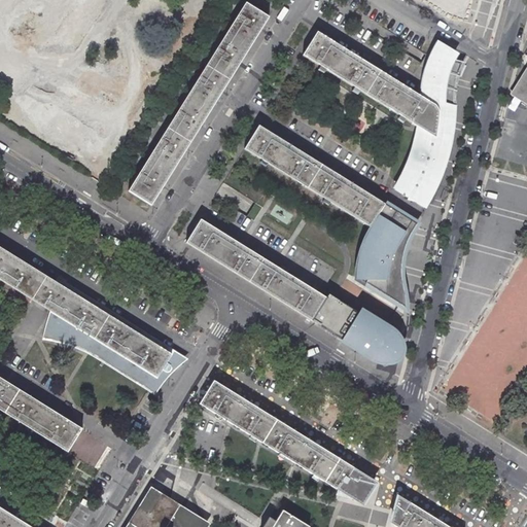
[(61,75),(102,0),(72,0),(38,63),(61,75)]
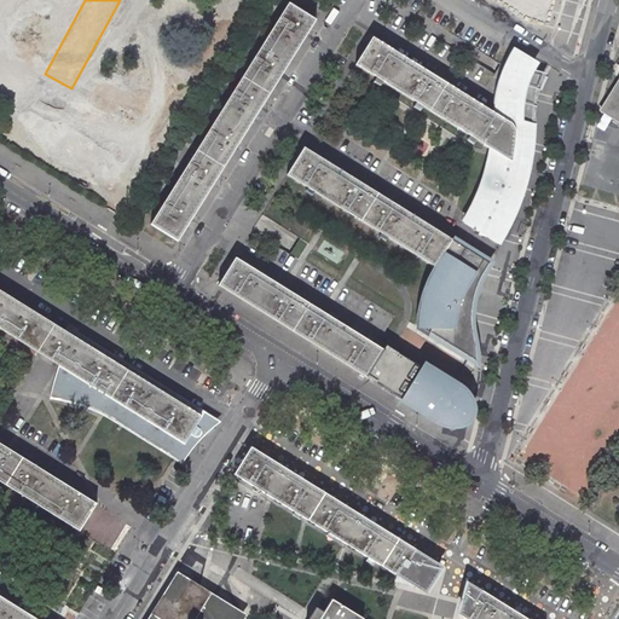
[(496,0),(541,24),(553,0),(496,0)]
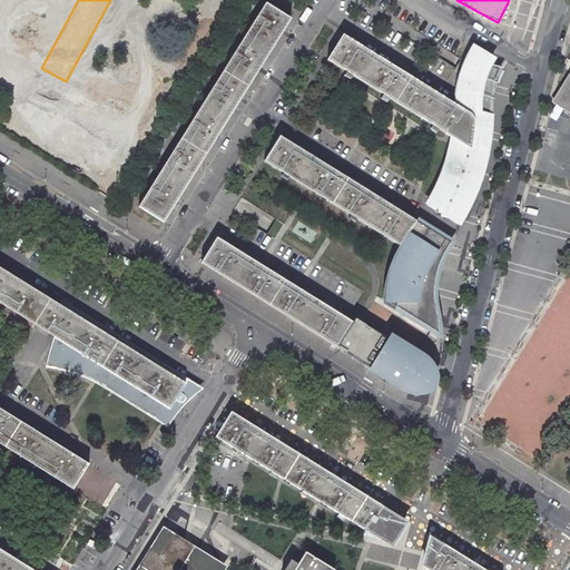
[(291,19),(266,2),(138,206),(164,222),(176,203),(185,188),(196,169),(206,154),(218,136),(227,120),(238,102),(248,86),(261,67),(269,52),(282,32),(291,19)]
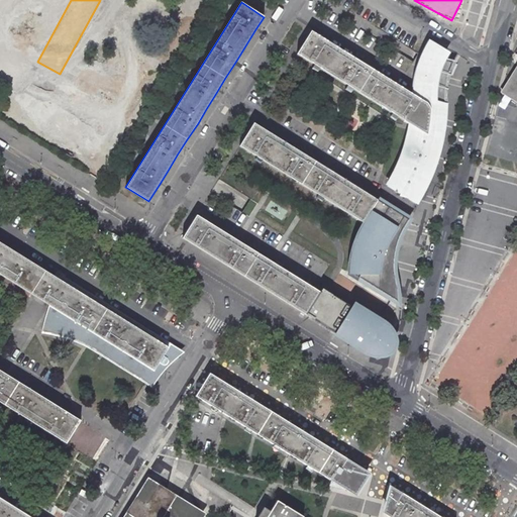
[(323,38),(311,31),(297,54),(314,65),(314,71),(316,71),(317,70),(319,69),(320,69),(347,86),(344,90),(350,94),(353,89),(391,112),(393,120),(394,121),(397,116),(408,123),(410,125),(410,129),(408,139),(405,146),(399,164),(390,183),(401,193),(400,196),(412,202),(413,198),(414,195),(421,196),(427,181),(433,168),(435,160),(436,158),(439,147),(440,142),(441,140),(442,133),(443,126),(443,122),(444,107),(445,104),(445,88),(445,85),(447,77),(453,60),(438,55),(440,50),(435,48),(436,45),(429,41),(425,48),(422,54),(420,60),(418,66),(416,75),(415,81),(414,86),(414,91),(412,94),(407,91),(380,74),(352,57),(323,38)]
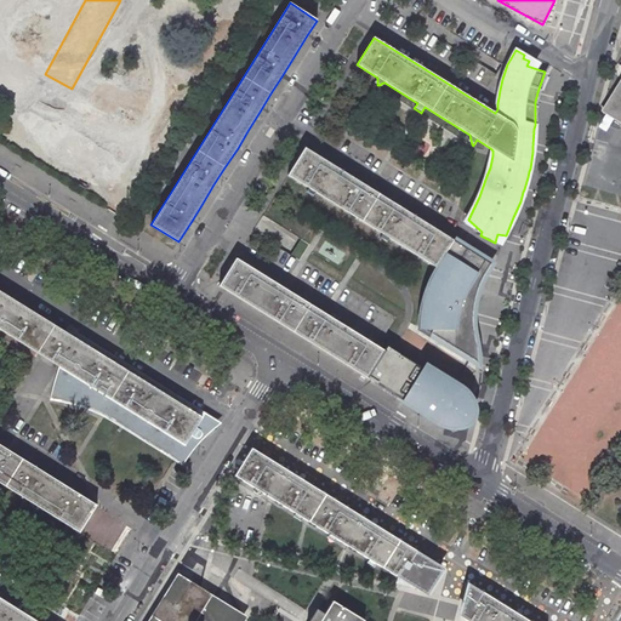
[(155,70),(125,121),(0,50),(0,80),(28,96),(18,113),(43,126),(50,115),(143,167),(155,144),(148,141),(181,84),(155,70)]
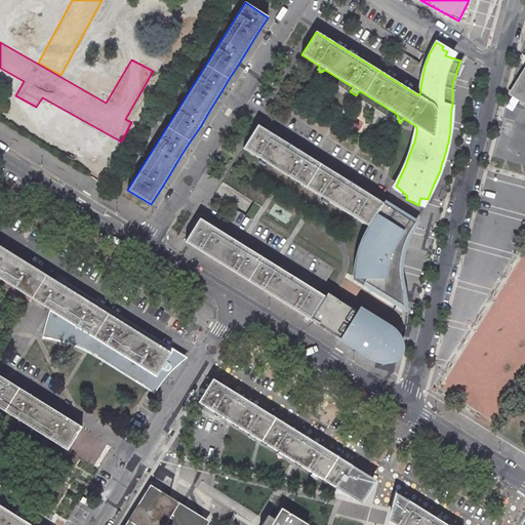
[(524,66),(511,90),(524,98),(524,66)]
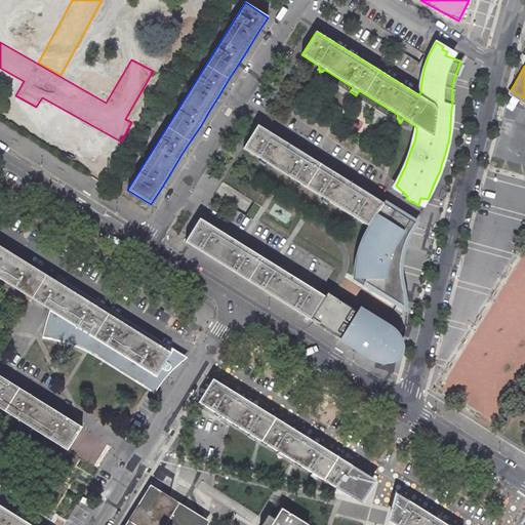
[(267,130),(257,125),(243,149),(358,219),(368,227),(369,226),(382,203),(371,196),(352,184),(334,172),(320,164),(297,150),(289,145),(267,130)]
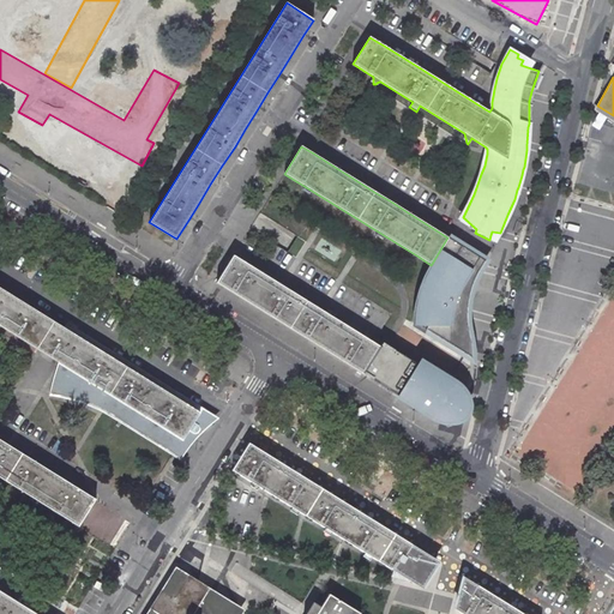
[(485,260),(447,238),(432,264),(434,265),(433,266),(425,282),(427,283),(419,304),(421,305),(414,323),(439,338),(437,342),(458,355),(461,351),(470,359),(470,351),(469,342),(468,335),(467,326),(465,321),(465,315),(467,306),(467,300),(469,294),(470,287),(473,281),(475,275),(477,270),(480,266),(485,260)]
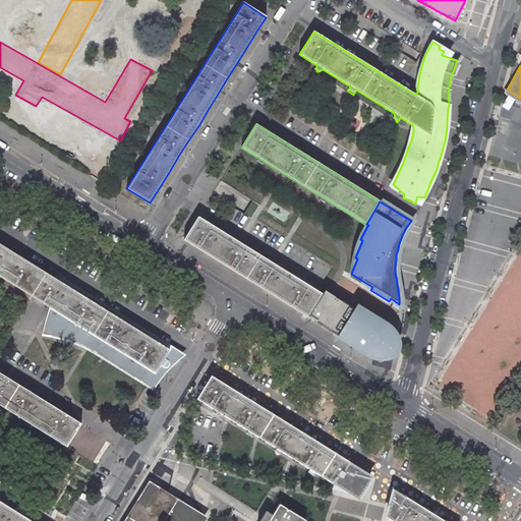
[(230,236),(198,217),(184,240),(204,252),(235,272),(264,290),(293,307),(308,317),(309,315),(323,294),(291,275),(261,255),(230,236)]
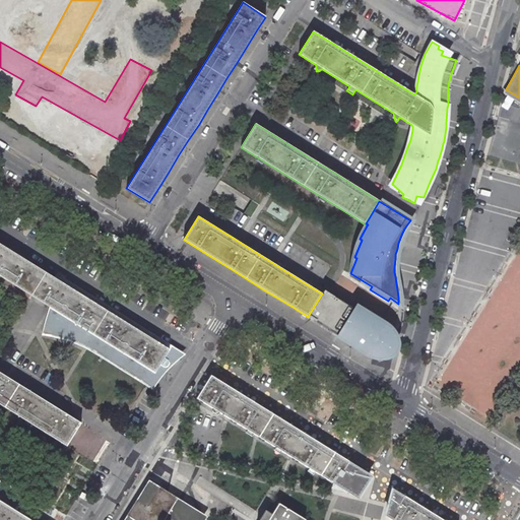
[(154,391),(165,374),(185,356),(101,307),(62,282),(65,278),(59,274),(55,272),(52,276),(16,254),(0,244),(0,274),(49,305),(43,335),(72,342),(92,352),(154,391)]
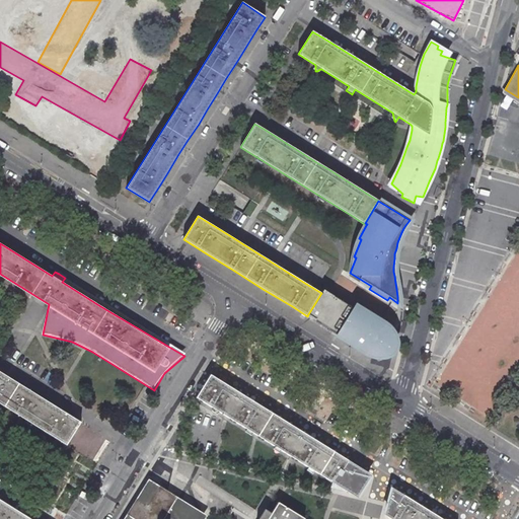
[(338,335),(339,334),(355,344),(354,346),(366,353),(368,354),(372,355),(375,355),(378,355),(380,354),(383,353),(384,351),(386,350),(387,348),(389,344),(389,342),(389,338),(389,336),(388,334),(387,330),(386,329),(383,326),(331,295),(330,297),(322,292),(321,293),(308,314),(313,318),(312,319),(338,335)]
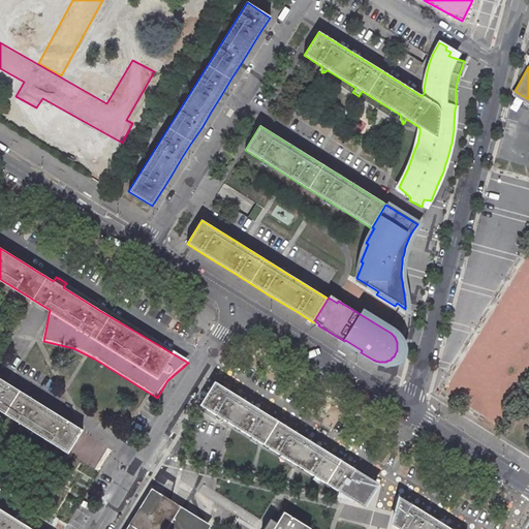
[(0,411),(68,454),(83,431),(49,409),(18,391),(0,378),(0,411)]
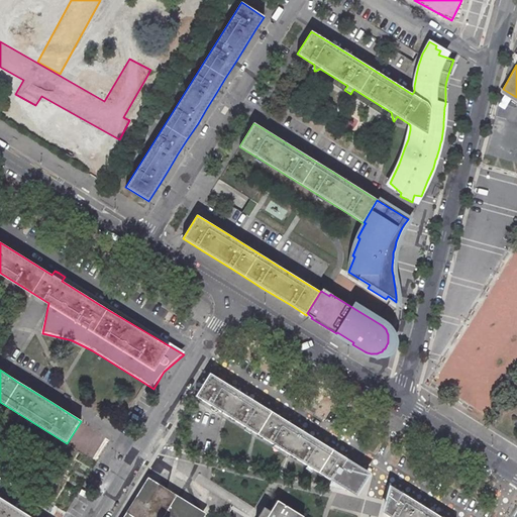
[(240,392),(210,373),(195,396),(347,491),(357,491),(363,470),(349,463),(351,461),(240,392)]
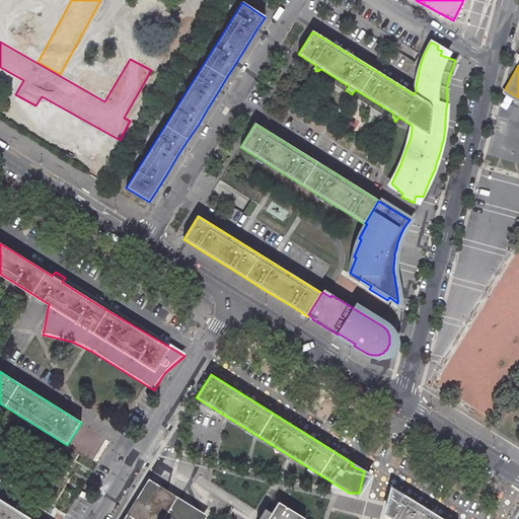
[(202,518),(204,516),(149,482),(129,514),(126,518),(202,518)]
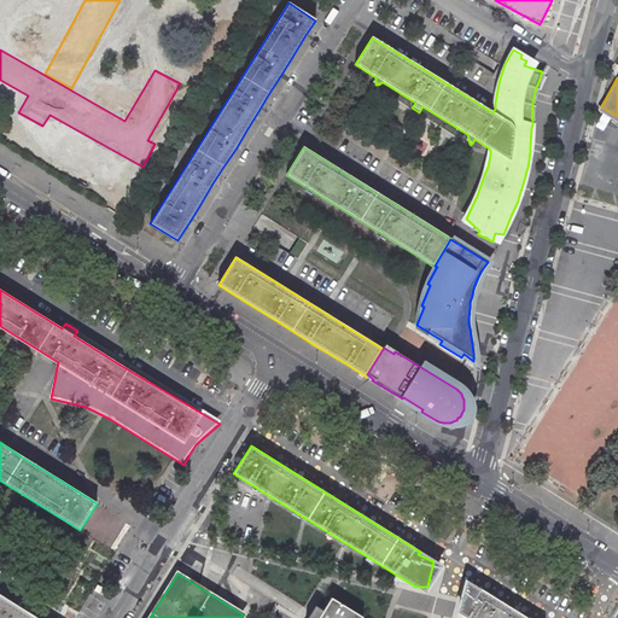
[(467,581),(459,613),(466,617),(526,617),(481,589),(467,581)]
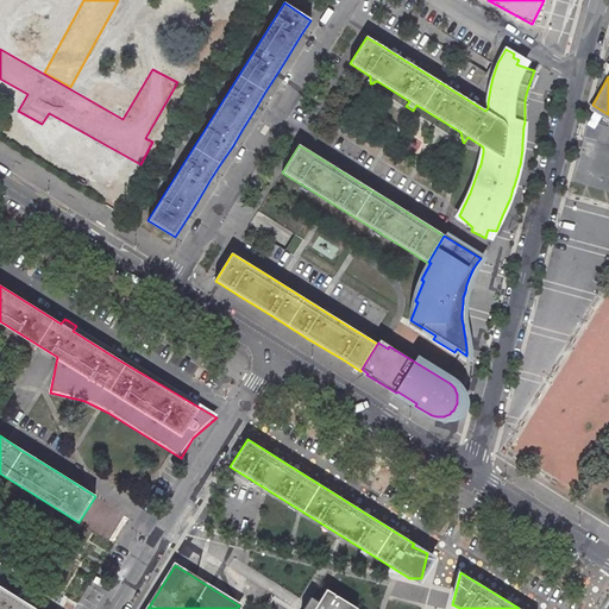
[(0,608),(36,608),(18,598),(0,586),(0,608)]
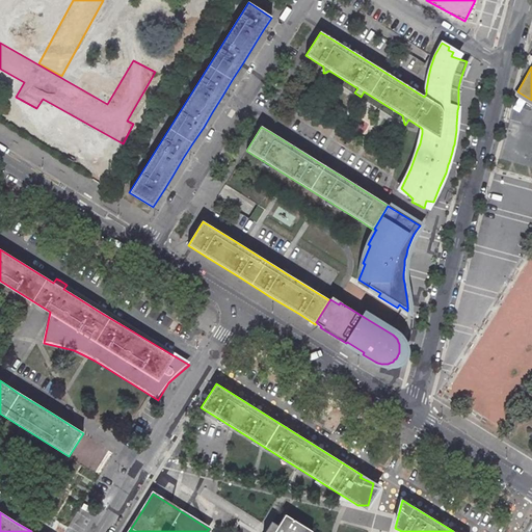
[(286,514),(275,530),(272,528),(270,531),(311,531),(312,531),(286,514)]
